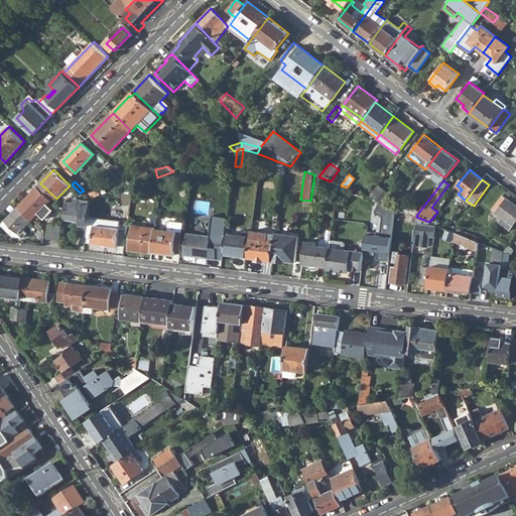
[(384,203),(392,192),(380,182),(370,196),(372,197),(381,201),(384,203)]
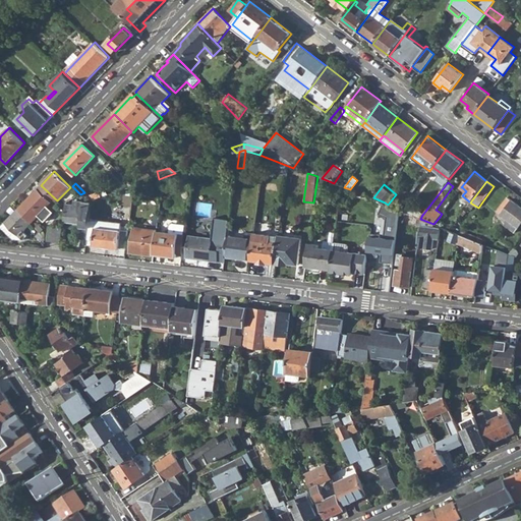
[(134,186),(127,189),(124,208),(132,208),(134,186)]
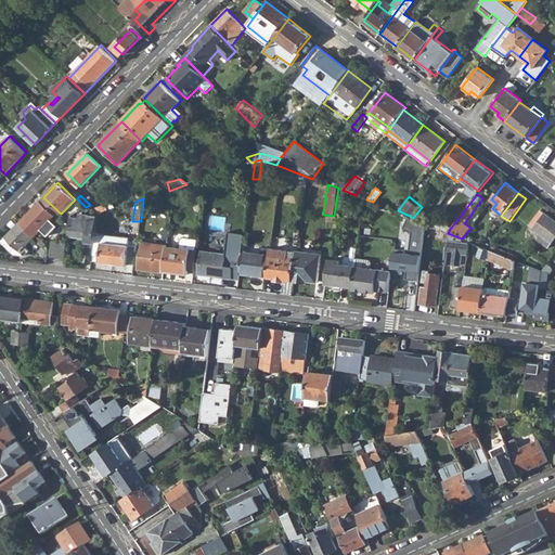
[(52,220),(56,216),(41,201),(18,223),(20,223),(34,237),(41,230),(48,237),(59,227),(52,220)]
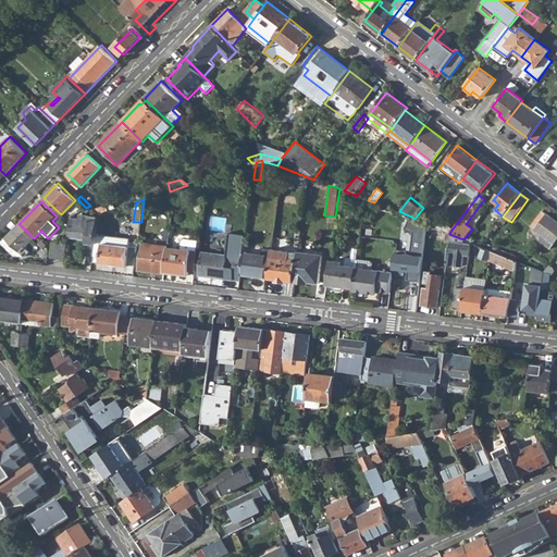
[(99,214),(109,211),(107,205),(95,209),(99,214)]
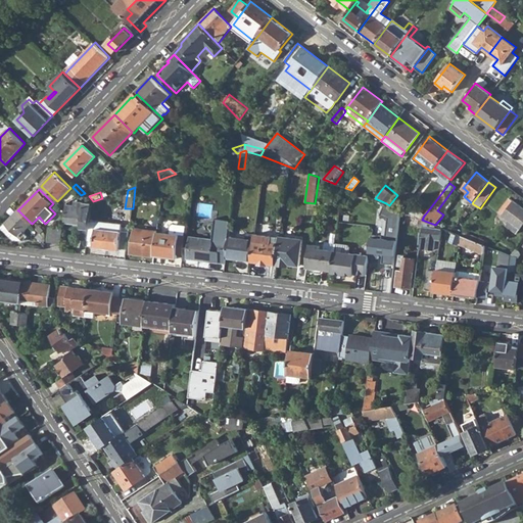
[(93,201),(89,196),(85,193),(83,194),(87,200),(93,201)]
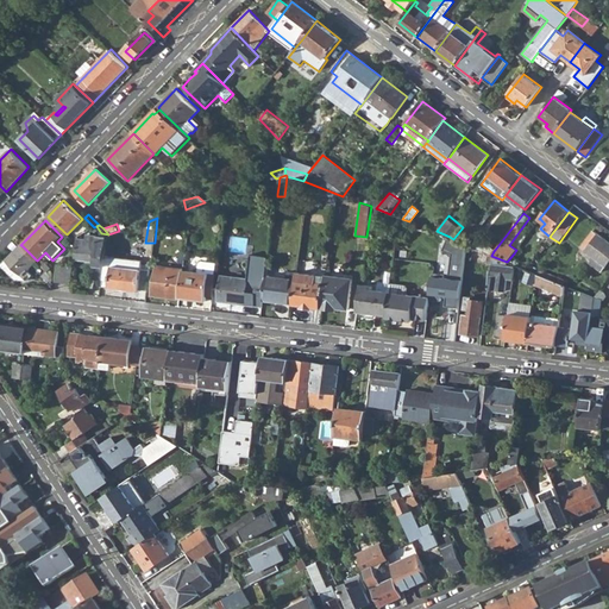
[(475,237),(478,239),(487,227),(483,225),(475,237)]
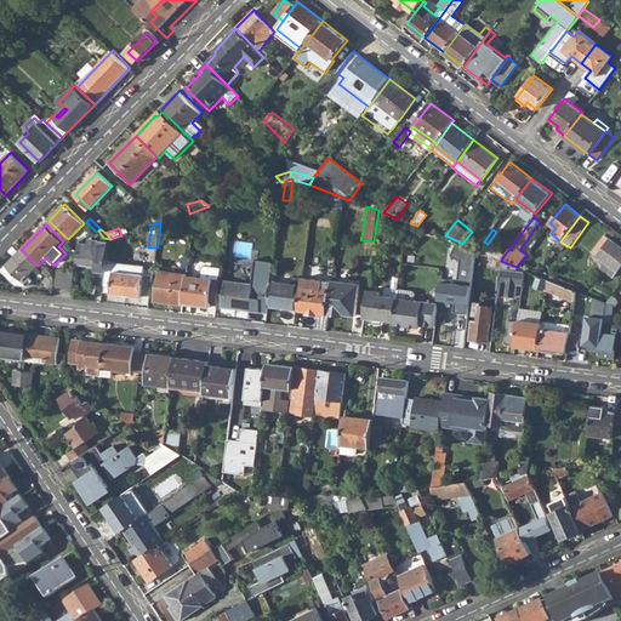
[(89,239),(89,244),(79,244),(78,249),(77,265),(97,267),(96,272),(93,285),(104,286),(108,262),(110,241),(89,239)]
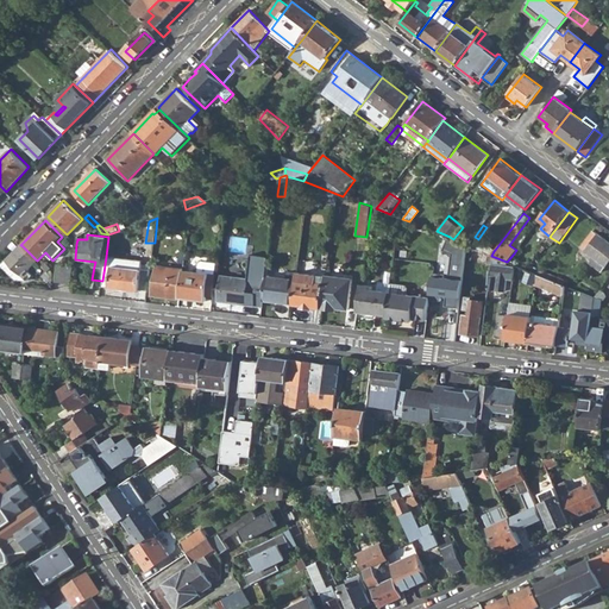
[(608,262),(608,242),(598,234),(586,251),(594,257),(589,263),(602,272),(608,262)]
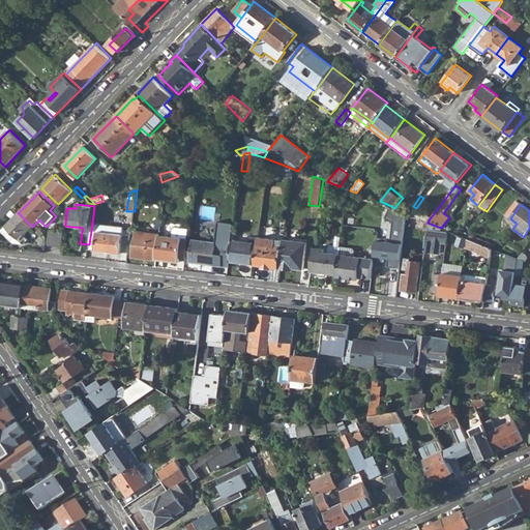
[(400,268),(405,214),(394,208),(391,206),(387,216),(394,218),(392,240),(377,239),(375,259),(374,261),(385,261),(386,267),(400,268)]
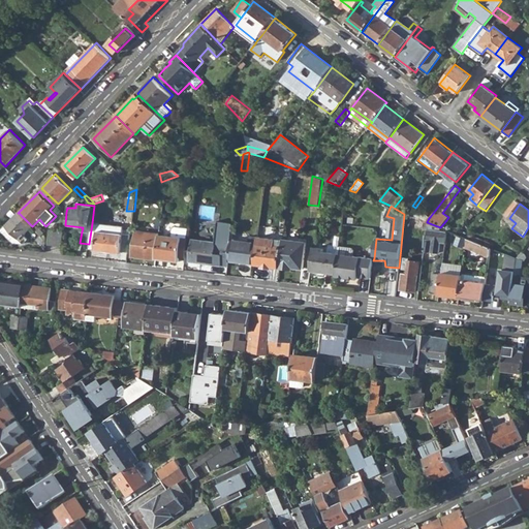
[(429,218),(430,217),(415,208),(412,206),(405,214),(406,214),(427,222),(429,218)]
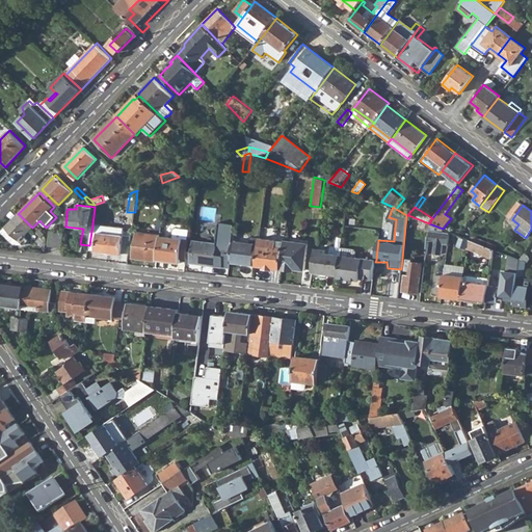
[(25,236),(32,228),(19,214),(2,232),(16,245),(19,241),(23,245),(29,240),(25,236)]
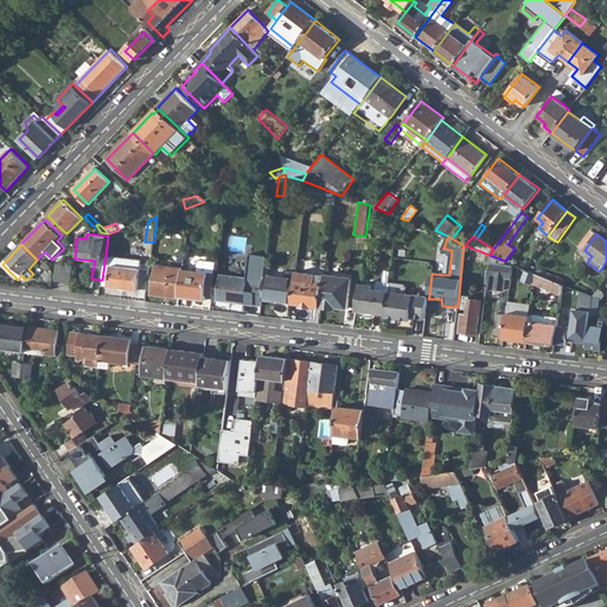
[(513,264),(516,266),(521,259),(512,253),(505,261),(513,264)]
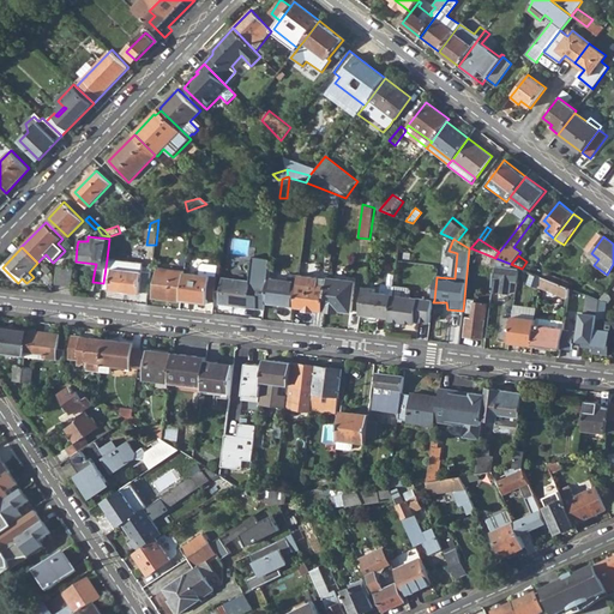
[(139,294),(143,272),(126,270),(127,262),(107,259),(103,283),(103,289),(139,294)]
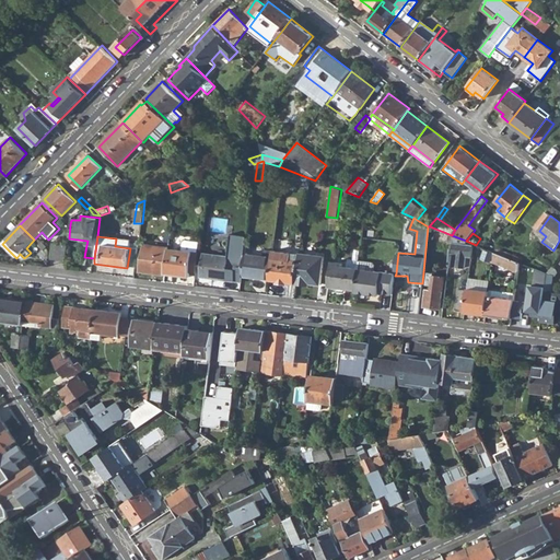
[(45,249),(48,247),(42,241),(38,244),(45,249)]
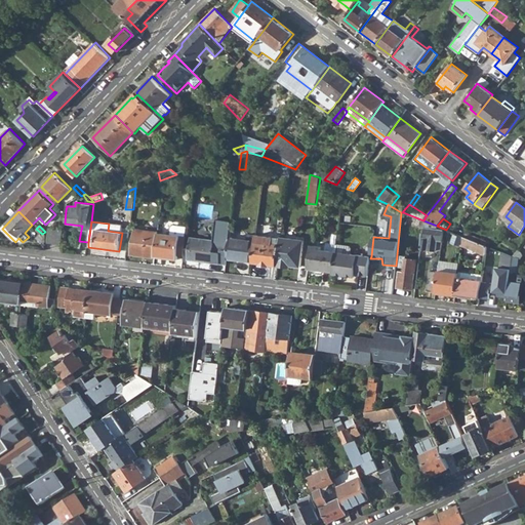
[(188,229),(176,227),(173,229),(172,236),(187,238),(188,229)]
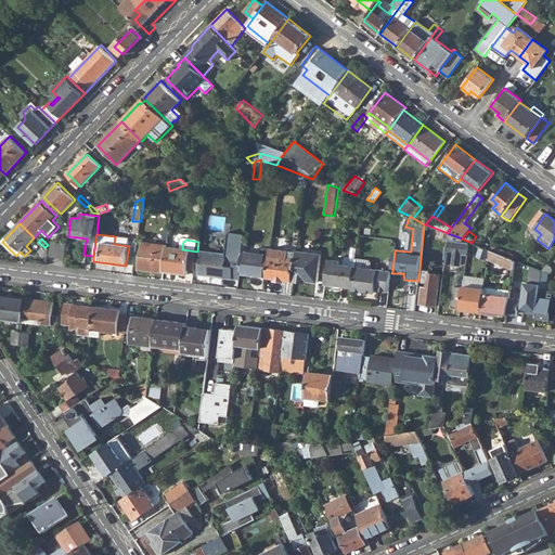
[(467,255),(469,243),(447,240),(444,263),(461,266),(462,254),(467,255)]
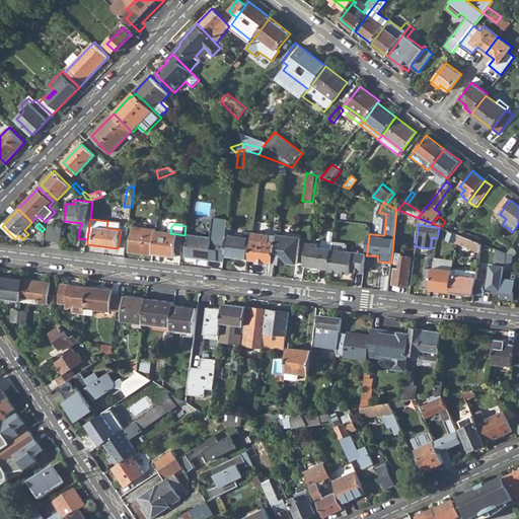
[(55,240),(56,227),(49,227),(48,240),(55,240)]
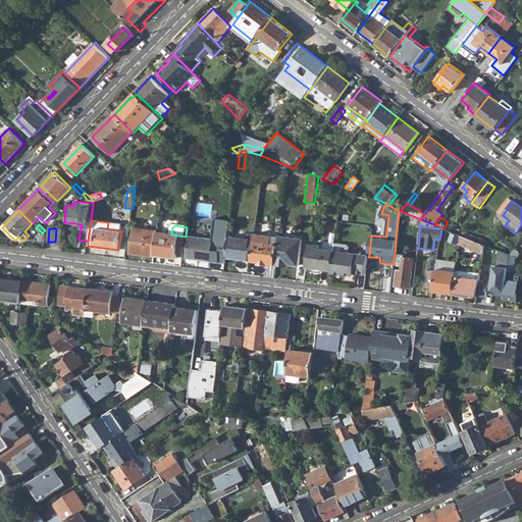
[(157,232),(158,231),(136,228),(132,253),(154,256),(157,232)]
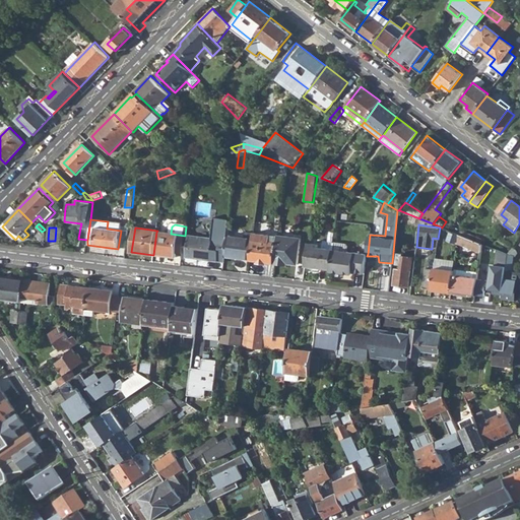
[(212,234),(212,232),(190,229),(189,235),(186,257),(224,262),(225,257),(228,236),(212,234)]
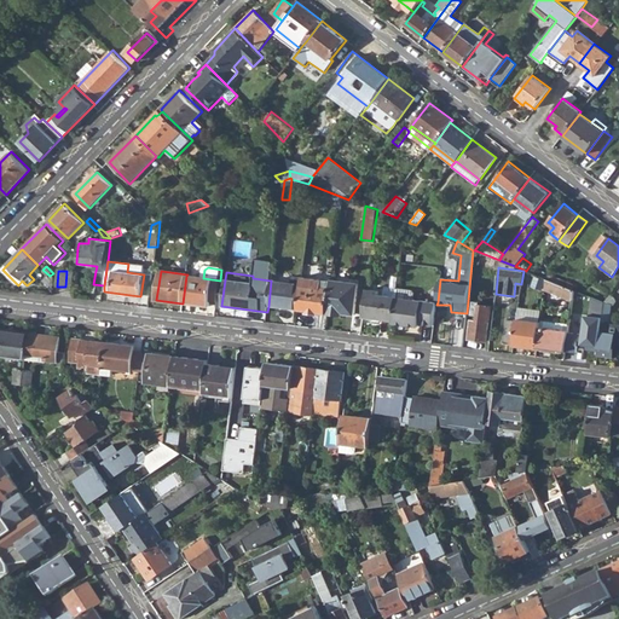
[(302,277),(298,277),(272,273),(272,276),(271,281),(268,306),(298,310),(301,284),(302,277)]
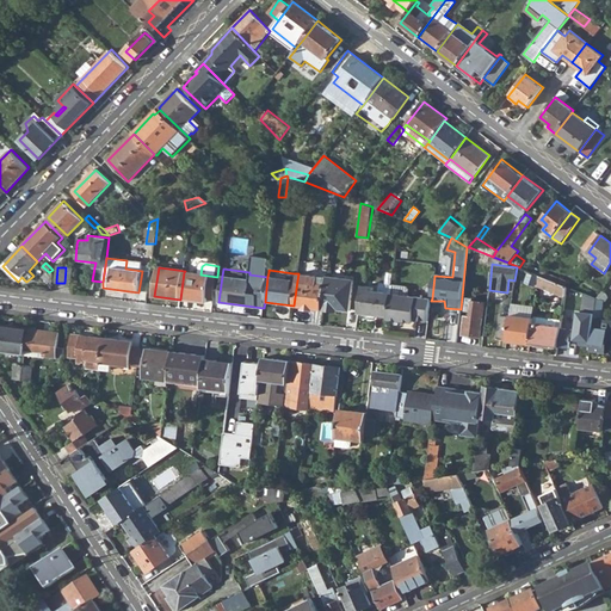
[(539,276),(562,284),(563,279),(541,271),(539,276)]
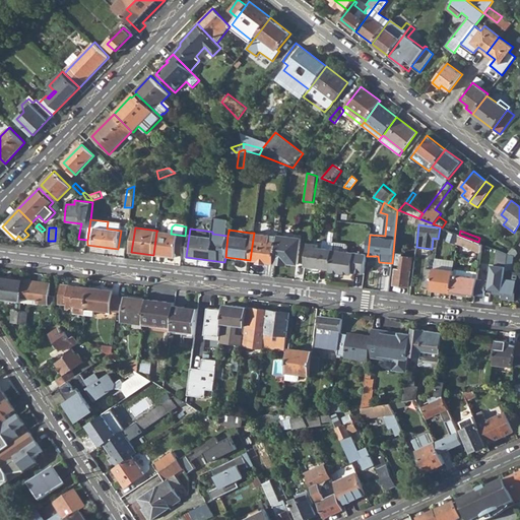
[(46,241),(45,236),(42,232),(37,237),(40,240),(46,241)]
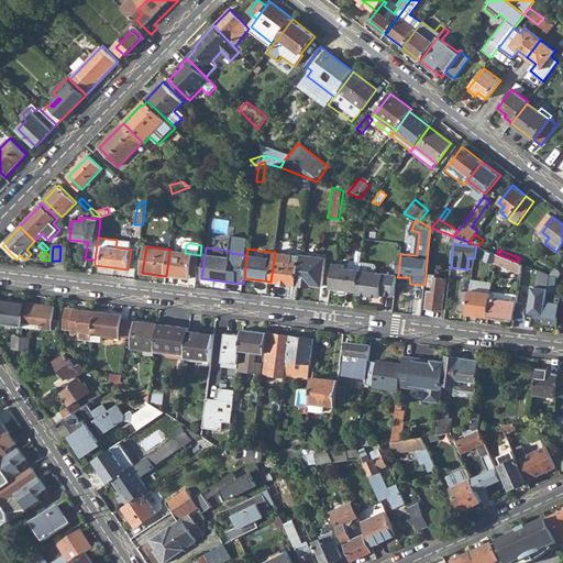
[(197,275),(200,255),(169,251),(166,276),(176,277),(176,276),(190,278),(191,274),(197,275)]
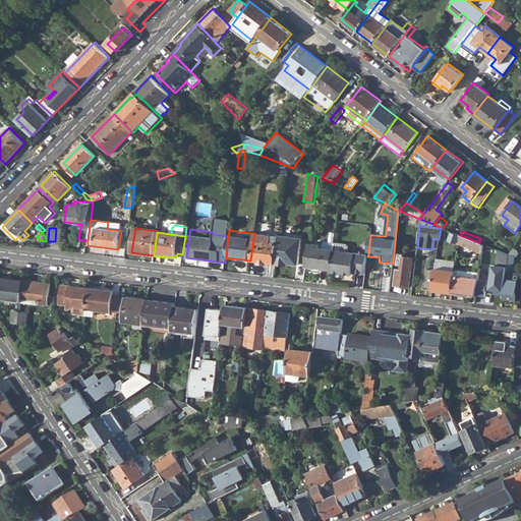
[(276,264),(280,236),(265,234),(264,241),(253,239),(250,261),(258,261),(269,263),(276,264)]
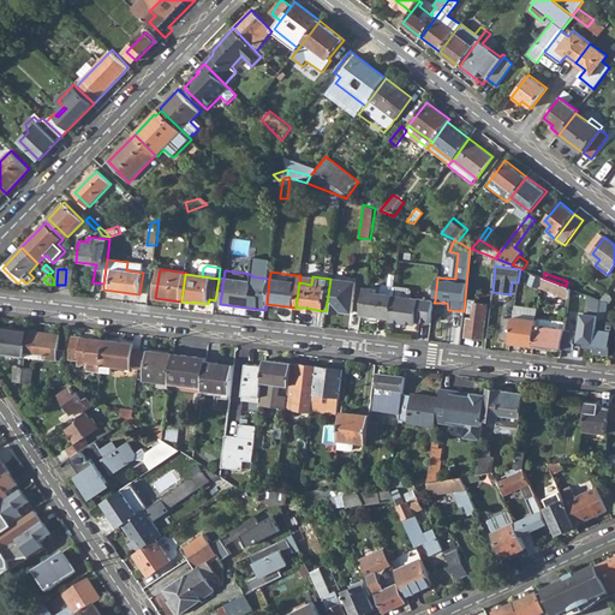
[(566,286),(543,278),(542,290),(568,299),(569,288),(566,286)]
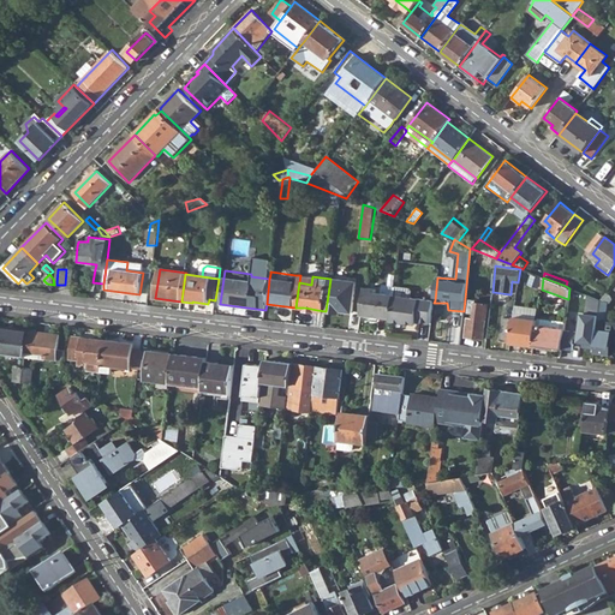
[(353,312),(357,282),(330,279),(326,311),(341,312),(341,310),(353,312)]
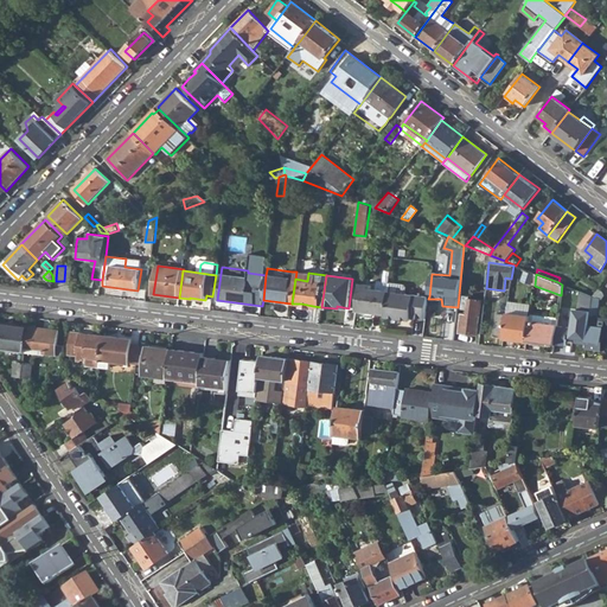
[(372,289),(372,285),(359,283),(357,310),(385,314),(389,282),(377,281),(377,291),(372,289)]
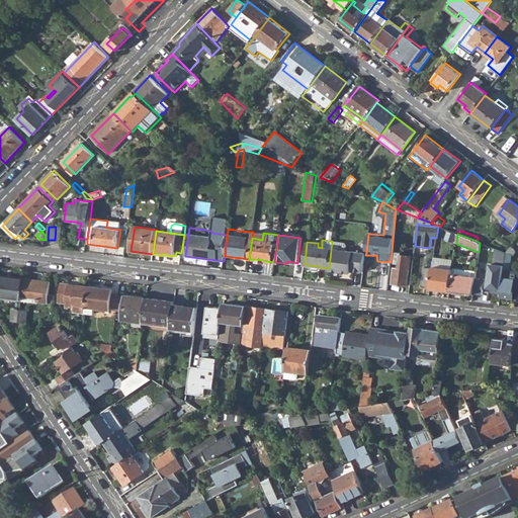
[(365,255),(366,253),(345,251),(346,244),(332,241),(329,268),(342,271),(344,270),(348,270),(349,272),(351,273),(351,271),(363,272),(365,255)]
